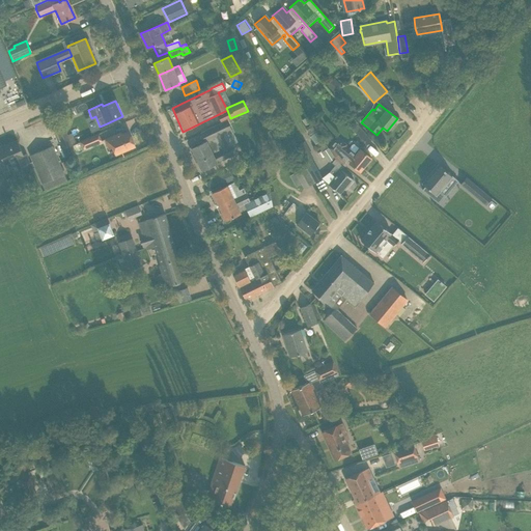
[(334,137),(322,122),(320,123),(317,119),(312,124),(315,128),(314,129),(327,143),(334,137)]
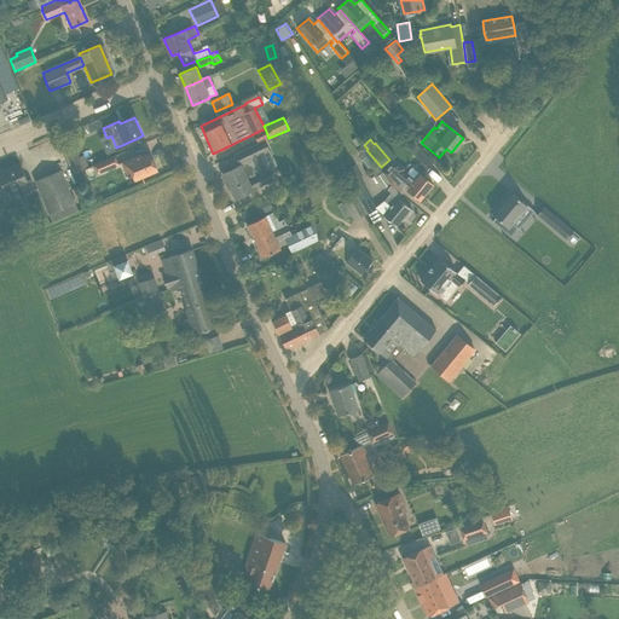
[(223,173),(229,186),(235,198),(253,190),(253,191),(273,181),(268,171),(267,171),(266,168),(261,158),(271,155),(264,140),(235,154),(239,166),(223,173)]
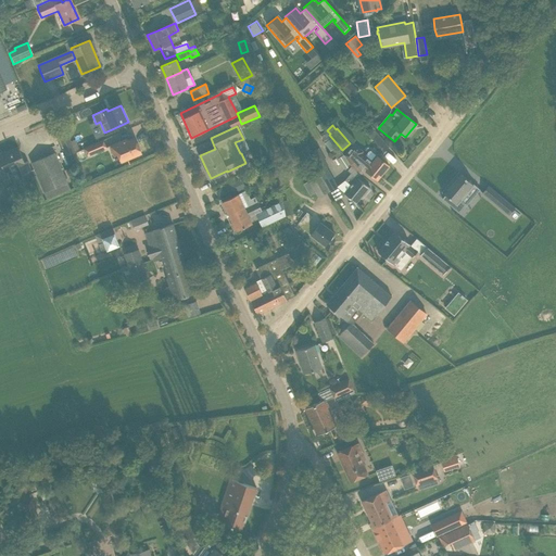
[(80,150),(75,139),(70,141),(64,127),(55,130),(66,155),(80,150)]
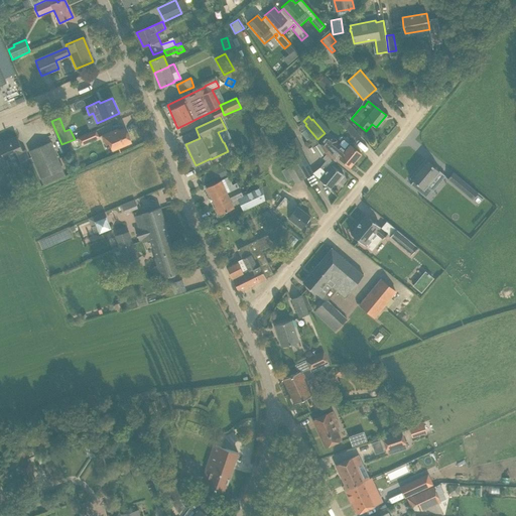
[(361,136),(347,121),(342,126),(355,141),(361,136)]
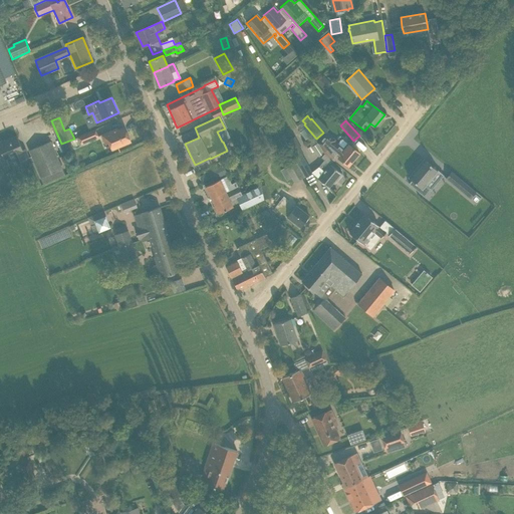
[(108,143),(112,151),(131,142),(124,127),(117,131),(116,129),(101,136),(105,144),(108,143)]
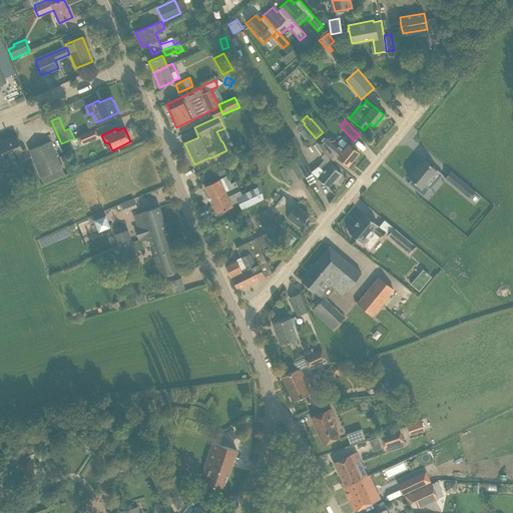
[(78,137),(81,144),(98,136),(94,129),(78,137)]
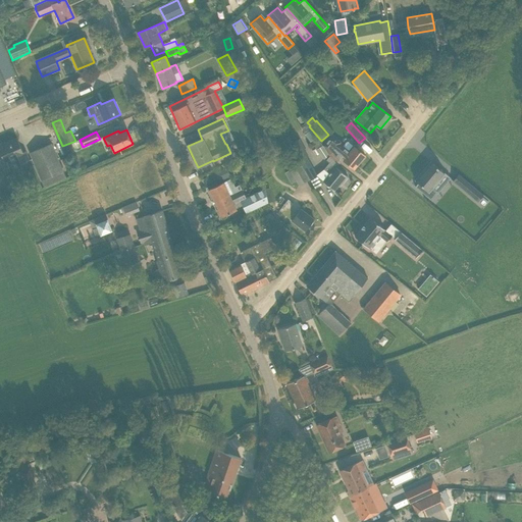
[(357,149),(354,147),(348,142),(346,142),(343,146),(341,144),(342,142),(331,135),(323,146),(327,153),(336,162),(341,157),(354,168),(364,156),(357,149)]
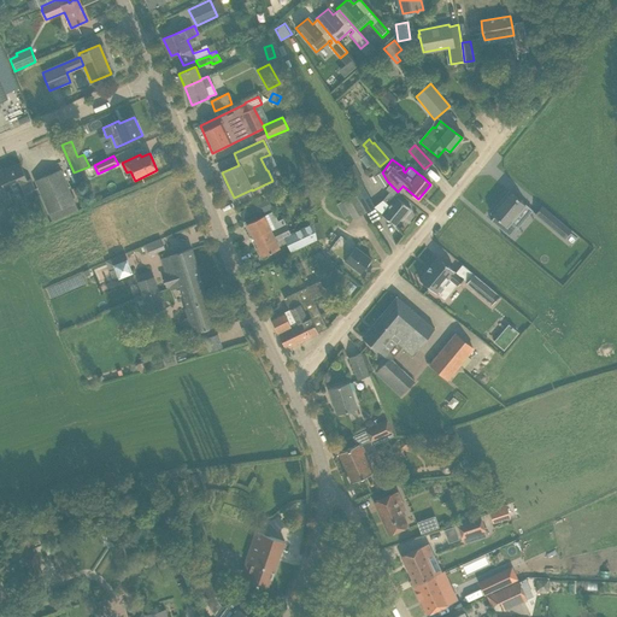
[(34,189),(30,178),(27,180),(19,163),(10,168),(11,171),(7,172),(6,168),(0,170),(0,193),(5,206),(12,203),(10,198),(21,194),(24,193),(34,189)]
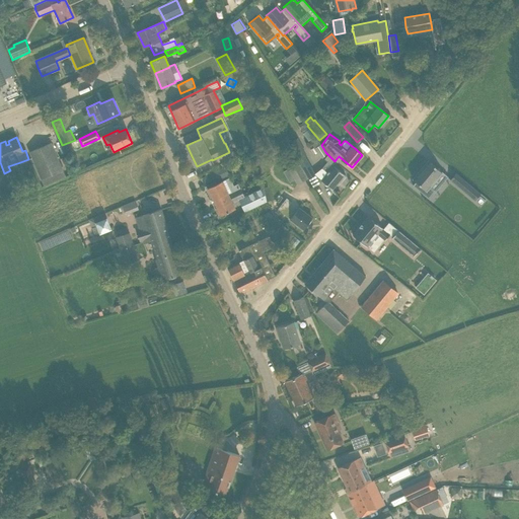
[(316,147),(320,145),(315,137),(309,141),(314,149),(315,148),(316,147)]
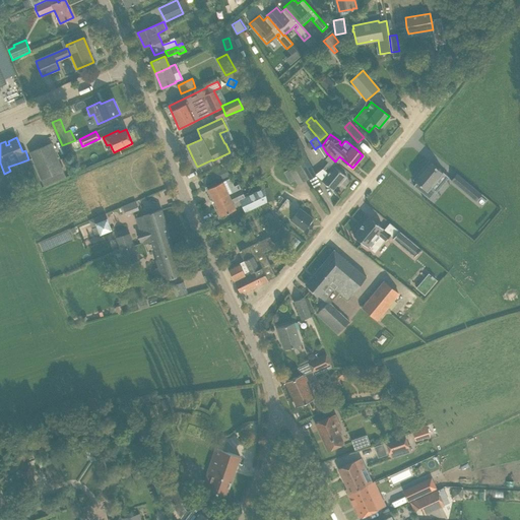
[(288,143),(297,158),(305,154),(305,151),(298,139),(288,143)]
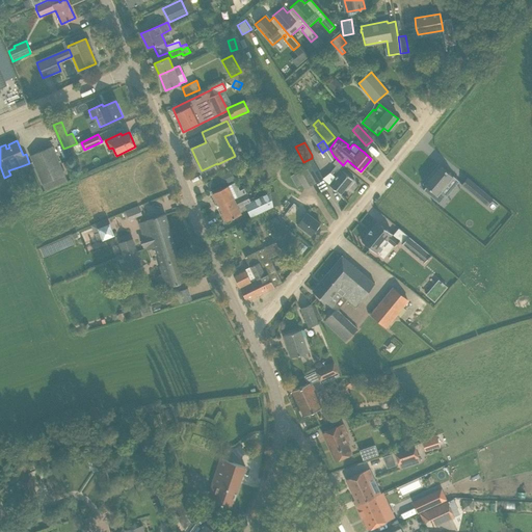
[(64,175),(52,147),(30,156),(42,184),(64,175)]
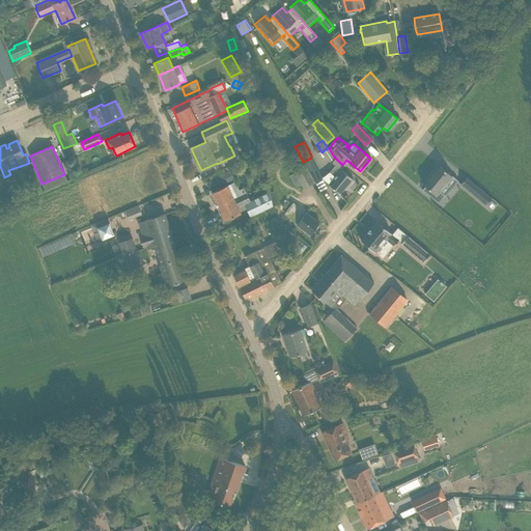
[(72,158),(67,148),(62,150),(66,160),(72,158)]
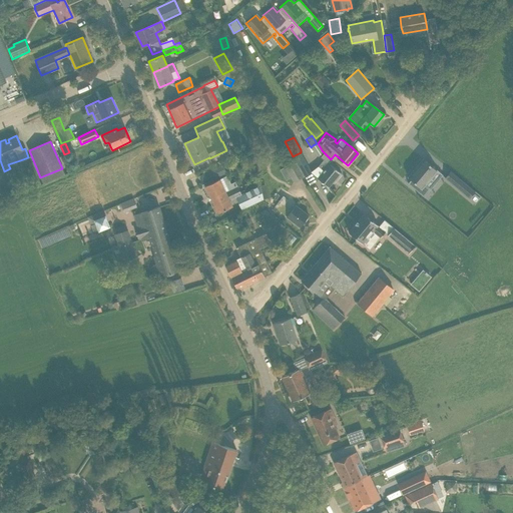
[(323,153),(317,143),(313,145),(312,146),(318,156),(323,153)]
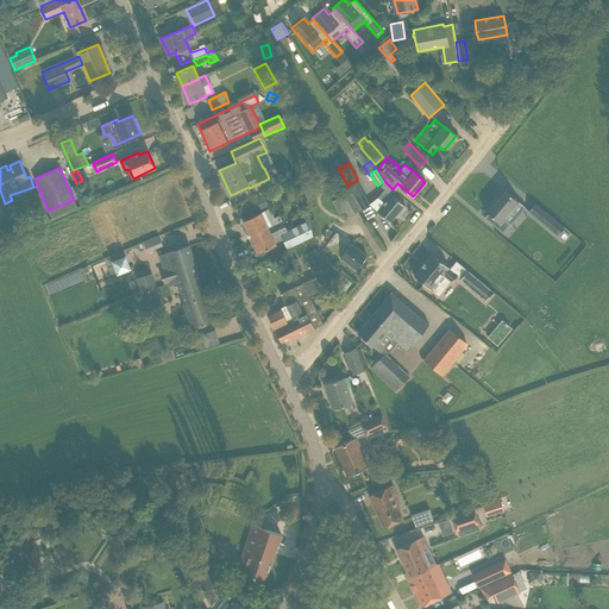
[(360,209),(370,205),(357,181),(347,186),(349,188),(347,188),(360,211),(360,209)]
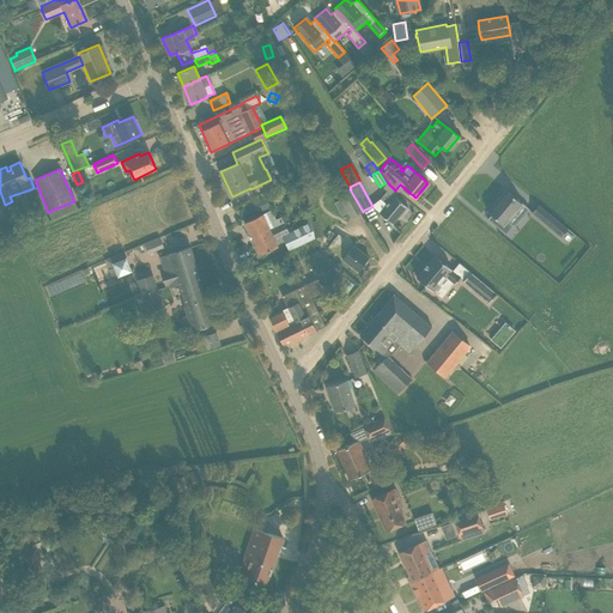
[(401,217),(408,208),(399,200),(393,196),(396,192),(387,183),(383,188),(387,190),(381,199),(387,204),(380,213),(383,216),(393,224),(400,214),(401,217)]
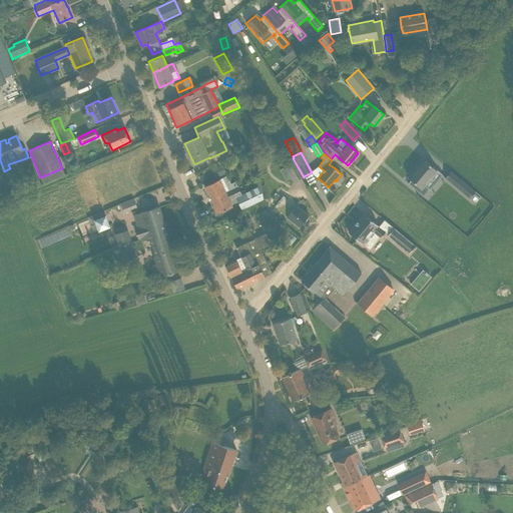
[(294,182),(304,177),(293,158),(284,164),(294,182)]
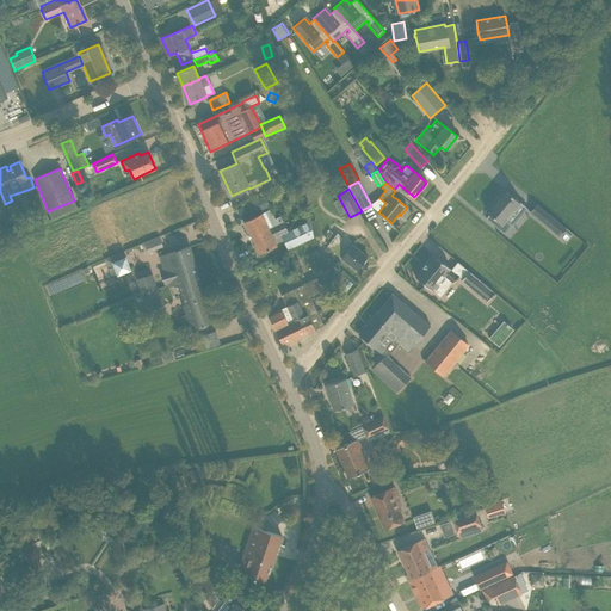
[(504,190),(486,211),(489,214),(486,218),(505,234),(511,227),(505,221),(519,203),(504,190)]
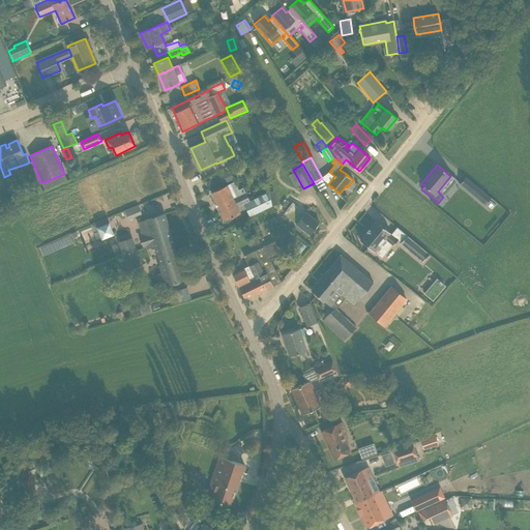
[(229,170),(206,181),(210,190),(233,179),(229,170)]
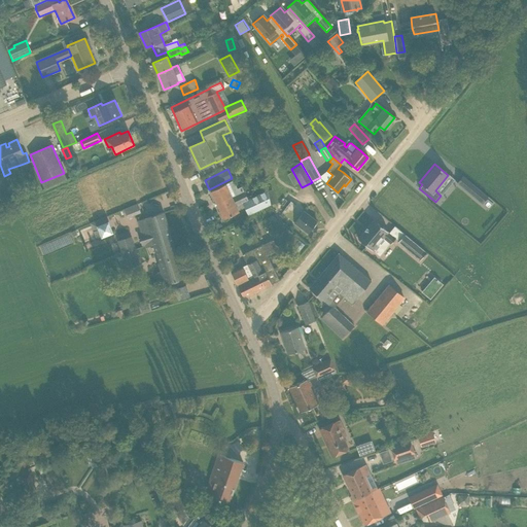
[(242,204),(247,215),(271,205),(268,190),(248,201),(242,186),(237,188),(233,180),(211,191),(224,219),(239,212),(236,207),(242,204)]
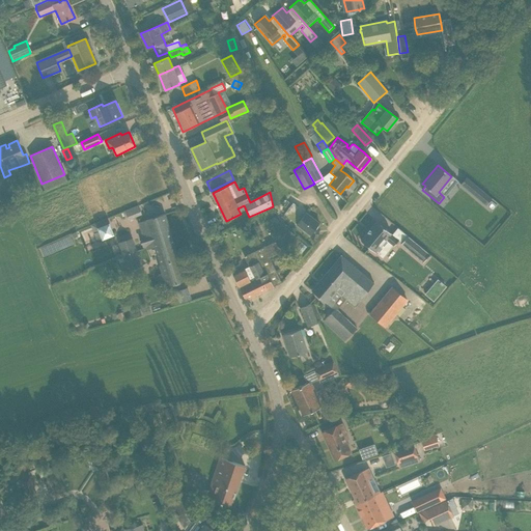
[(476,186),(470,192),(485,205),(492,199),(476,186)]
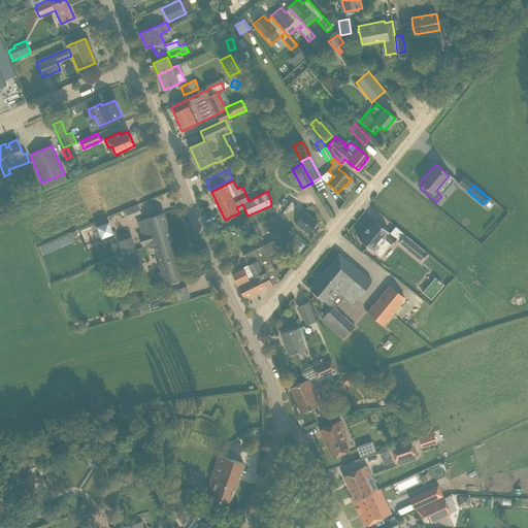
[(295,223),(308,234),(318,222),(304,211),(300,216),(293,210),(296,205),(292,202),(283,212),(295,223)]
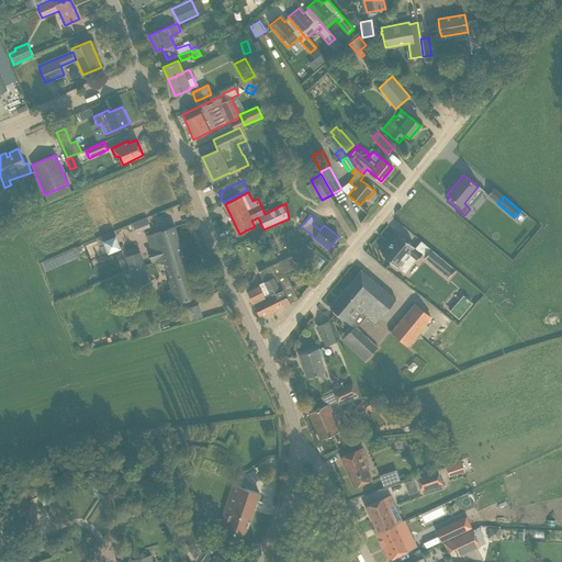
[(135,233),(149,226),(146,218),(132,224),(135,233)]
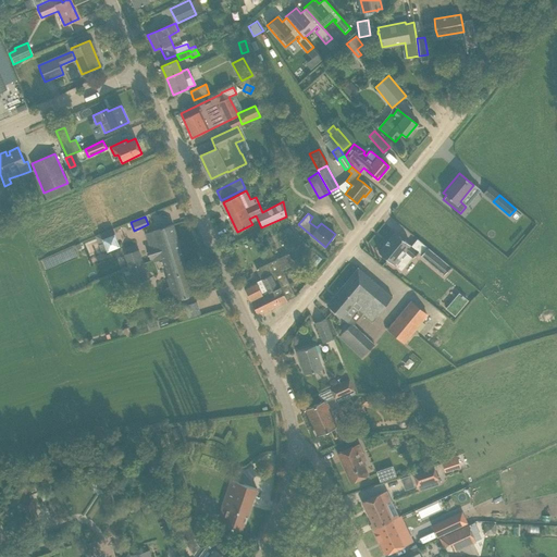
[(163,288),(168,302),(195,294),(173,224),(145,234),(149,246),(146,248),(149,257),(161,254),(171,286),(163,288)]
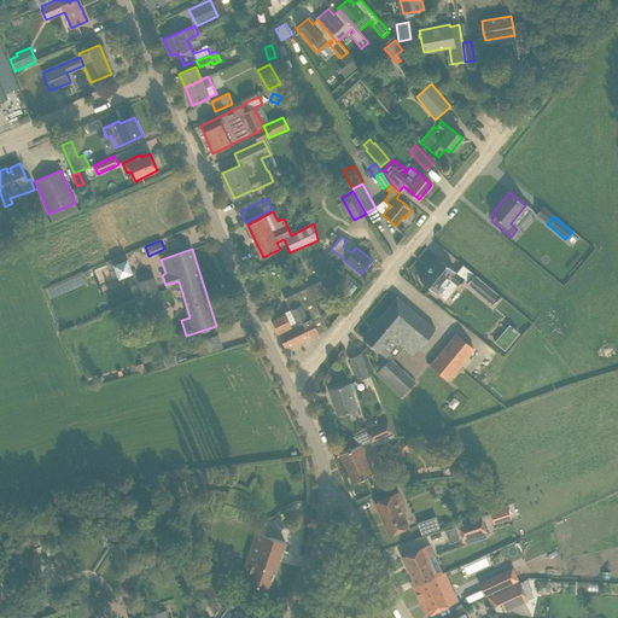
[(130,273),(123,255),(106,262),(112,280),(130,273)]
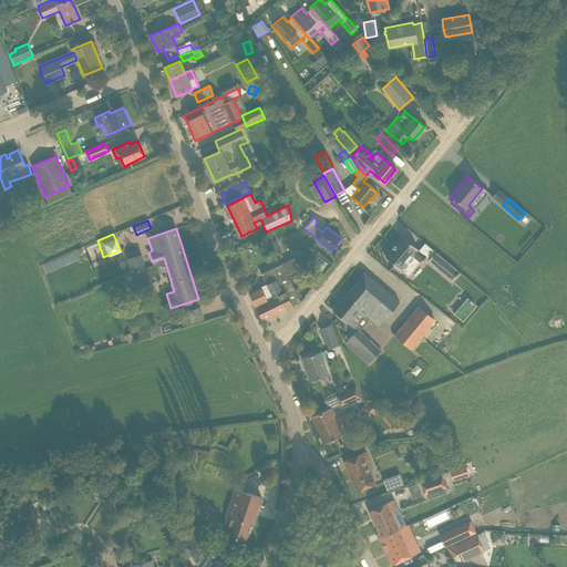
[(425,256),(418,249),(402,236),(402,237),(385,256),(384,257),(400,269),(411,256),(420,264),(425,256)]
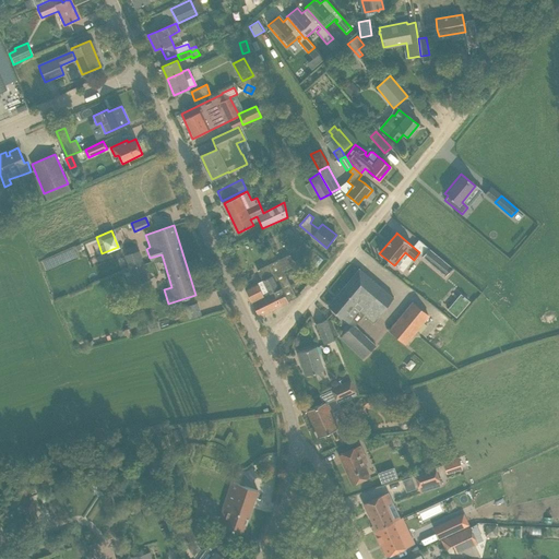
[(314,253),(306,246),(302,242),(295,251),(306,262),(314,253)]
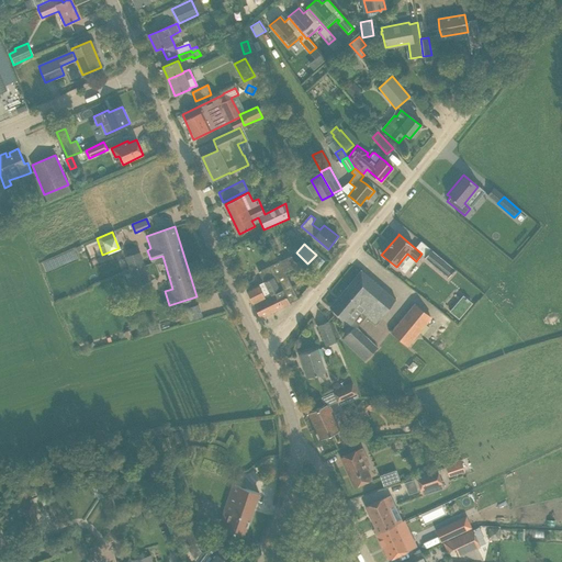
[(271,249),(265,251),(269,260),(276,258),(271,249)]
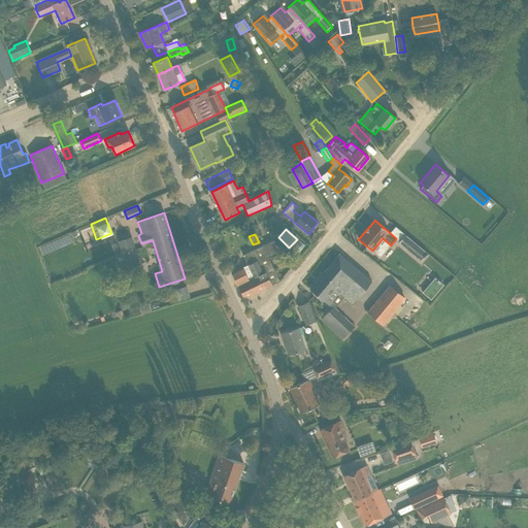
[(427,253),(405,234),(398,242),(421,261),(427,253)]
